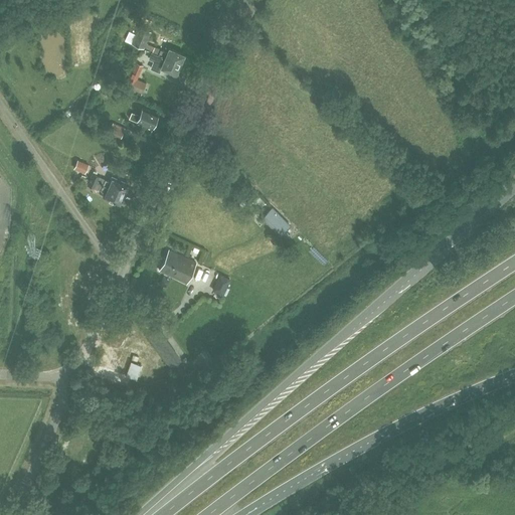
[(143,49),(146,42),(150,32),(139,27),(132,44),(143,49)]
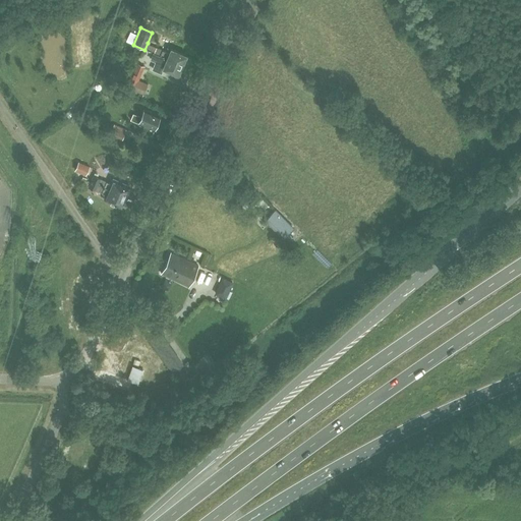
[(156,48),(154,54),(182,66),(186,55),(171,49),(169,53),(156,48)]
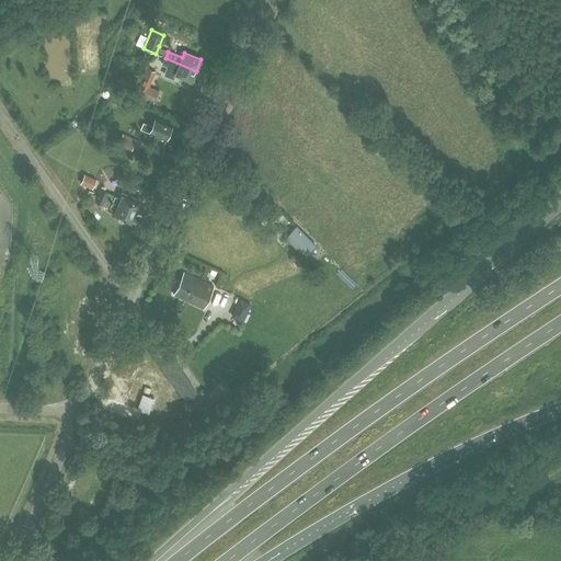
[(192,81),(196,71),(165,58),(163,64),(176,69),(174,73),(192,81)]
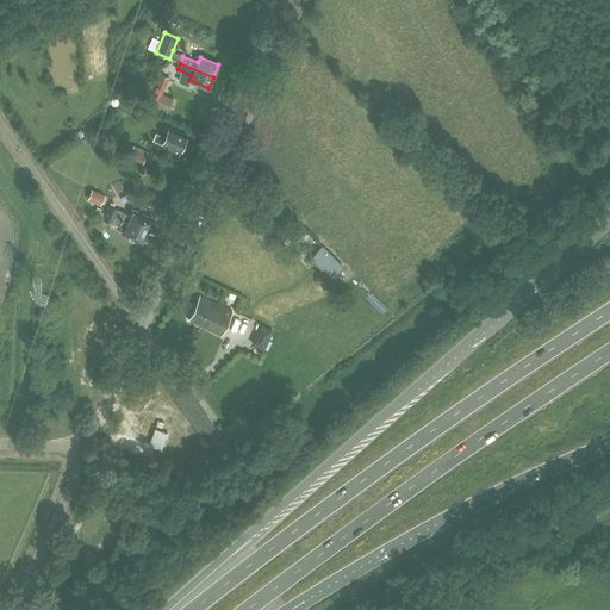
[(159,73),(147,101),(168,111),(173,98),(162,93),(169,78),(159,73)]
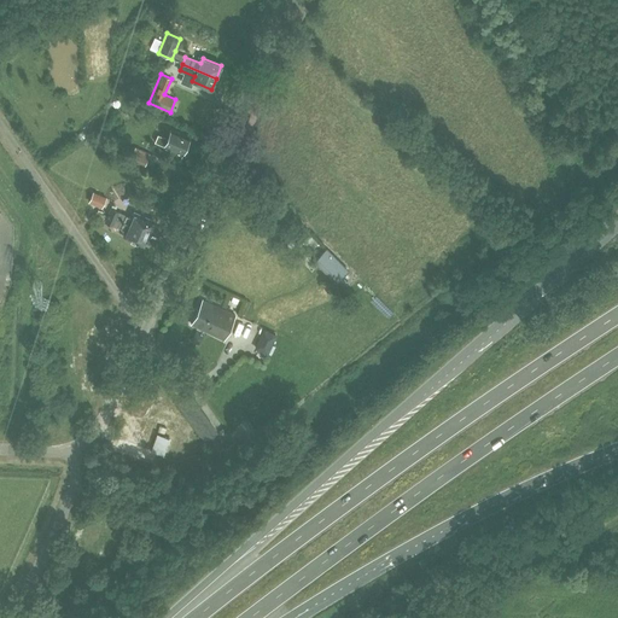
[(180,100),(174,115),(188,121),(194,106),(180,100)]
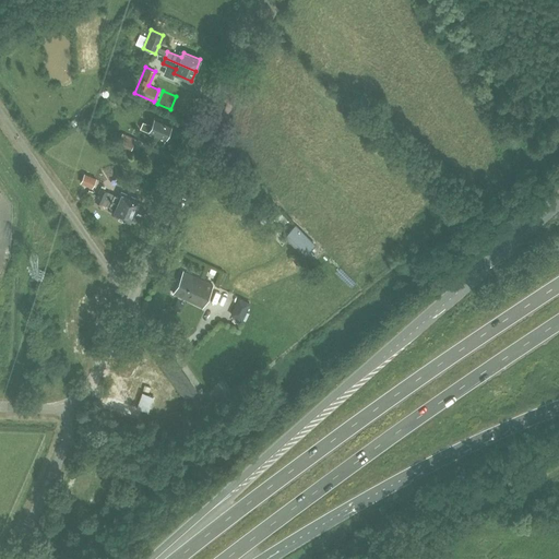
[(169,132),(171,128),(170,127),(171,125),(155,117),(152,126),(143,122),(140,129),(149,132),(147,133),(155,137),(153,141),(162,145),(168,132),(169,132)]
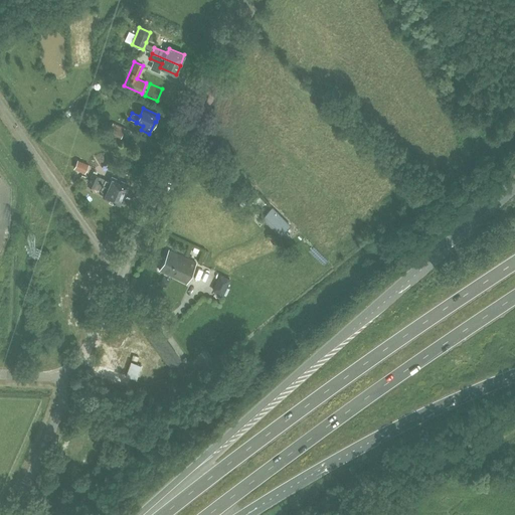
[(76,115),(73,122),(86,126),(88,118),(76,115)]
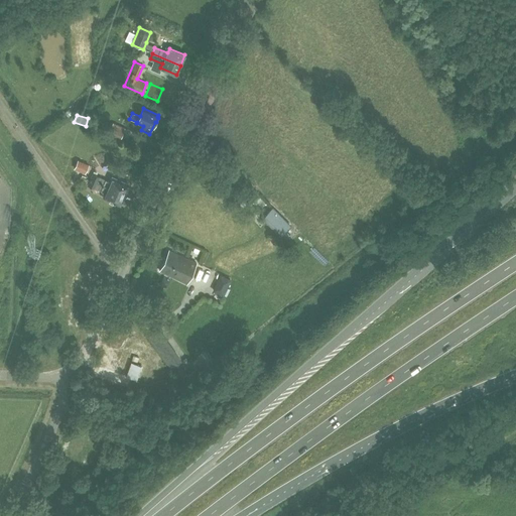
[(119,142),(125,128),(113,122),(107,136),(119,142)]
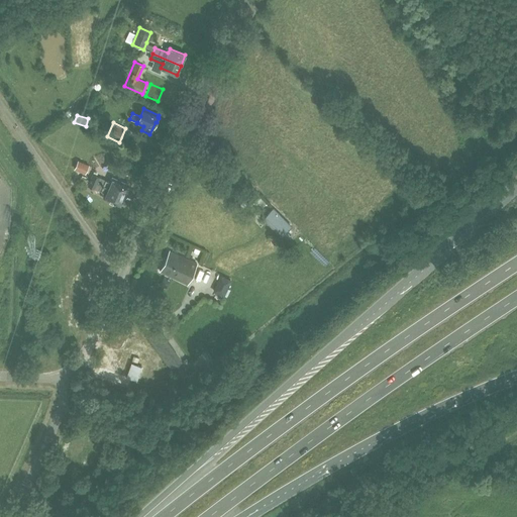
[(74,169),(76,170),(83,173),(86,174),(90,165),(78,160),(74,169)]
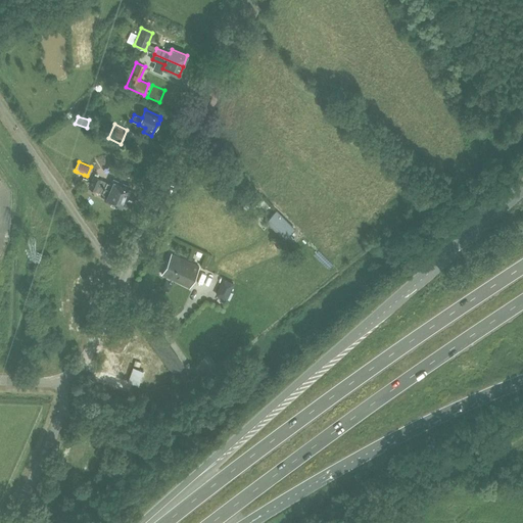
[(82,179),(84,175),(77,172),(73,181),(87,187),(88,185),(89,185),(88,188),(107,196),(106,200),(122,207),(122,205),(123,206),(125,202),(124,201),(126,198),(91,182),(82,179)]
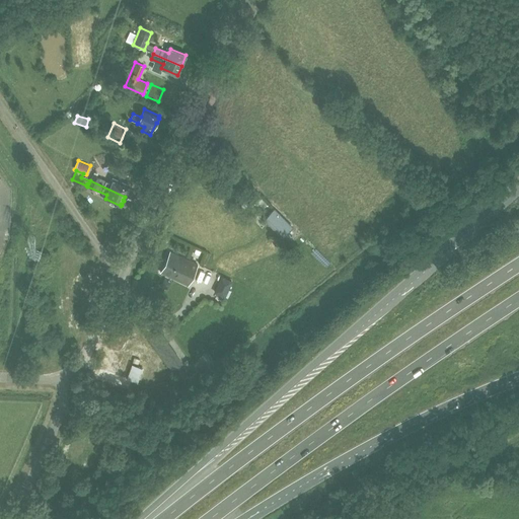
[(92,175),(90,180),(125,197),(127,193),(128,193),(130,189),(129,188),(129,187),(114,179),(112,183),(92,175)]
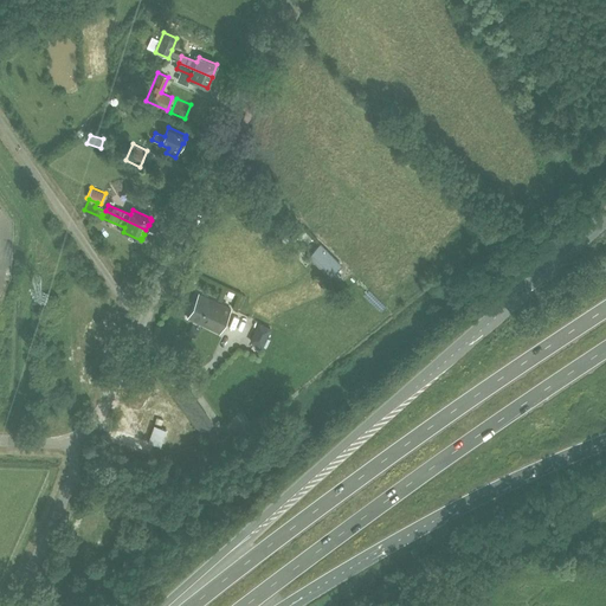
[(318,245),(310,255),(328,272),(336,264),(318,245)]
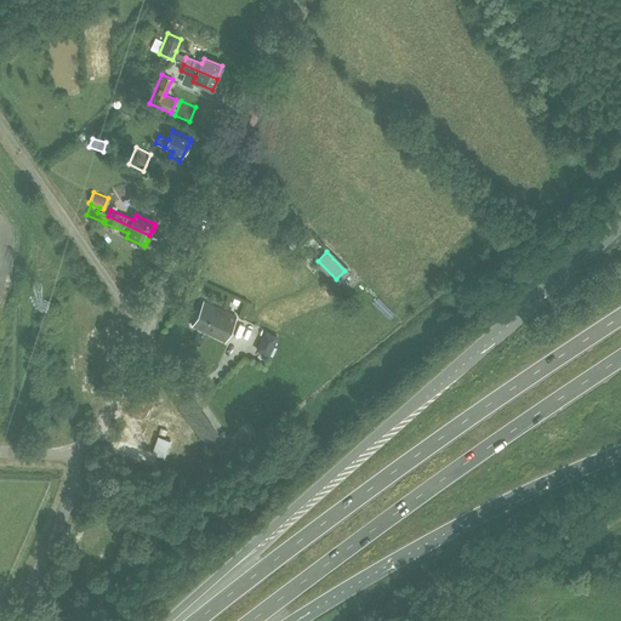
[(224,341),(237,317),(204,301),(192,325),(224,341)]
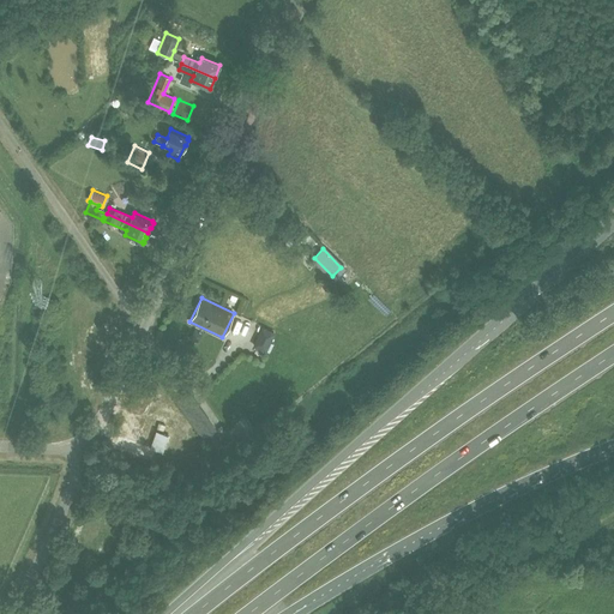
[(98,338),(97,348),(107,349),(109,341),(98,338)]
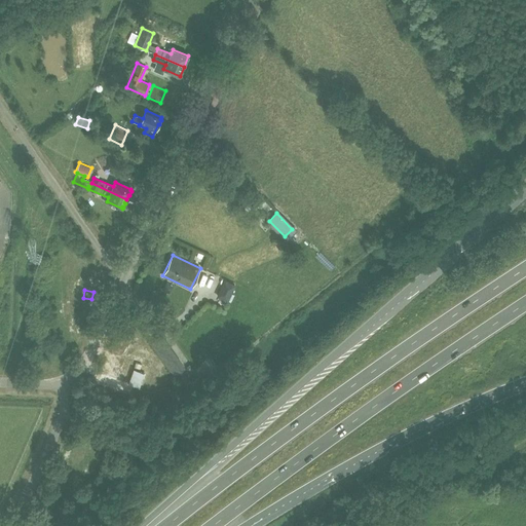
[(105,366),(102,373),(110,376),(112,368),(105,366)]
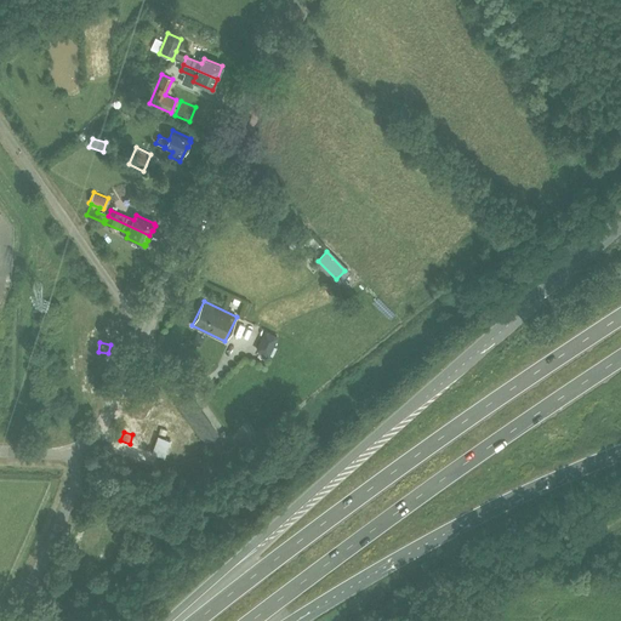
[(164,456),(170,439),(158,436),(152,453),(164,456)]
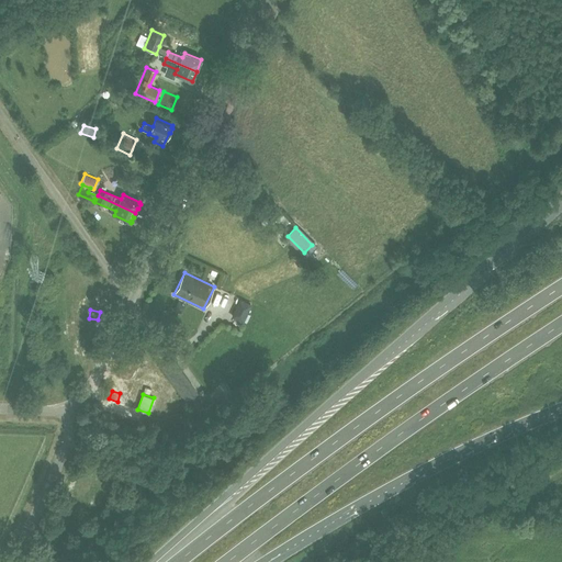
[(79,476),(75,484),(82,489),(87,481),(79,476)]
